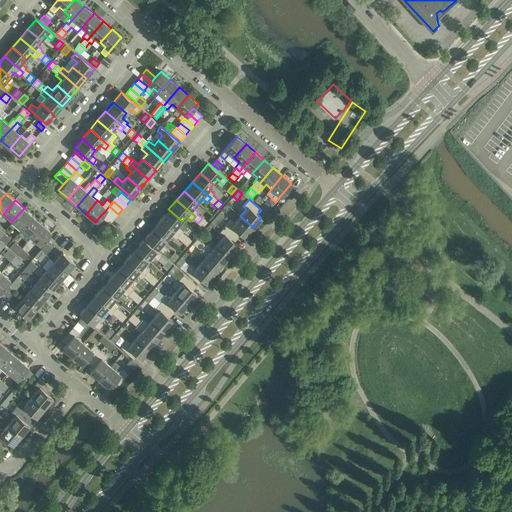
[(261,206),(267,211),(271,207),(265,202),(261,206)]
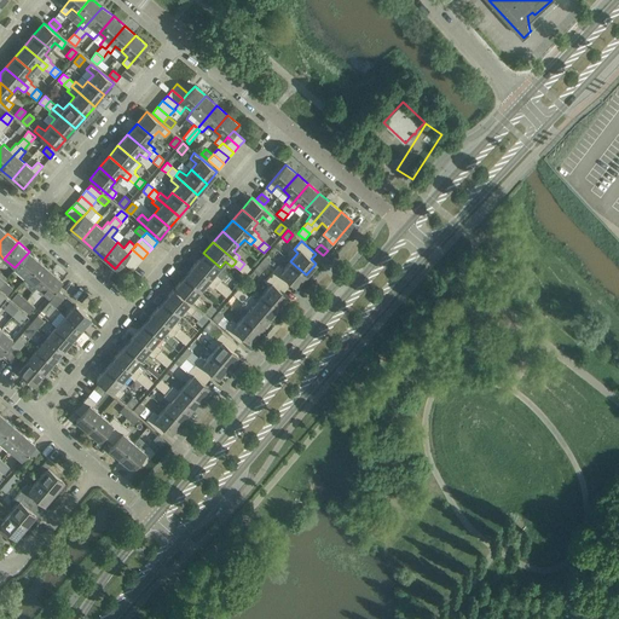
[(132,249),(127,255),(138,265),(143,259),(132,249)]
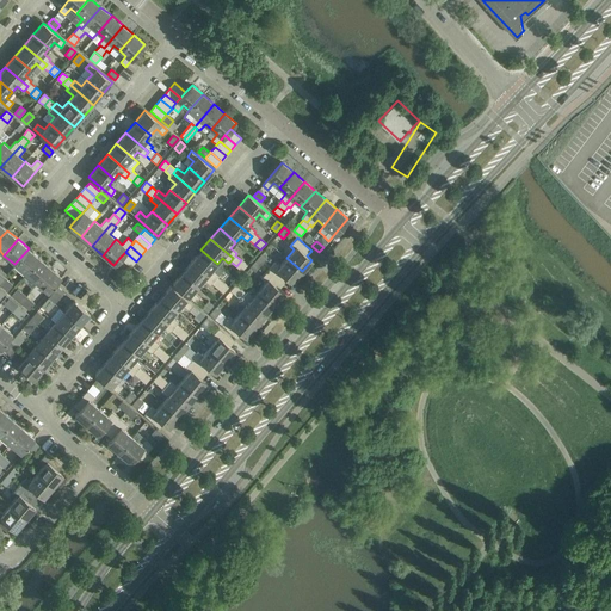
[(29,248),(14,264),(26,273),(39,258),(29,248)]
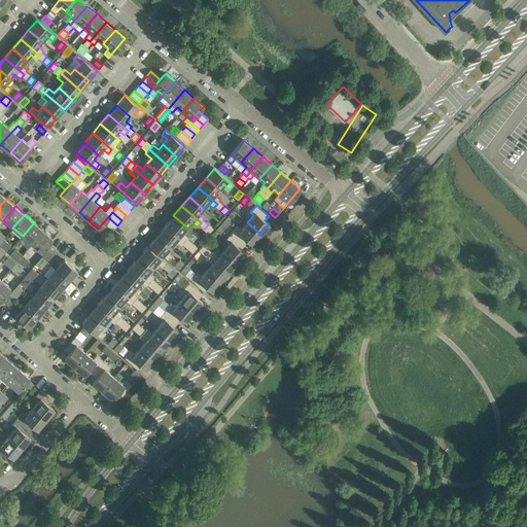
[(173,215),(165,224),(184,242),(182,244),(187,248),(192,243),(187,239),(192,232),(187,227),(173,215)]
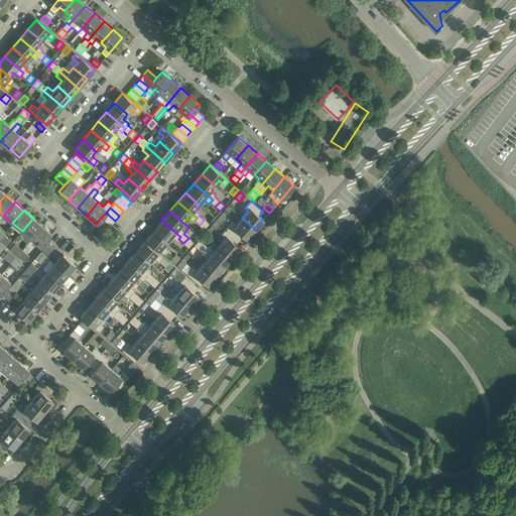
[(101,218),(110,226),(115,221),(106,213),(101,218)]
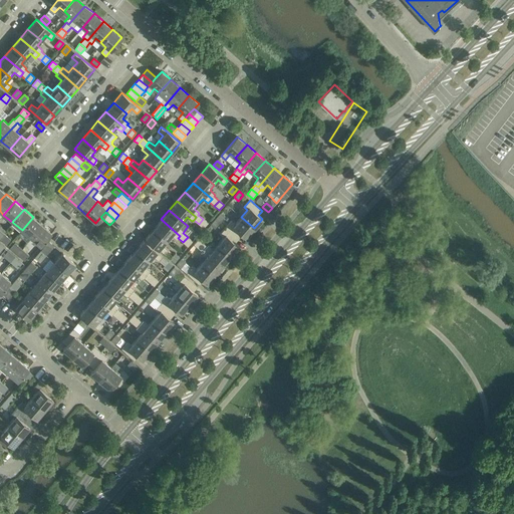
[(221,213),(216,219),(220,222),(225,216),(221,213)]
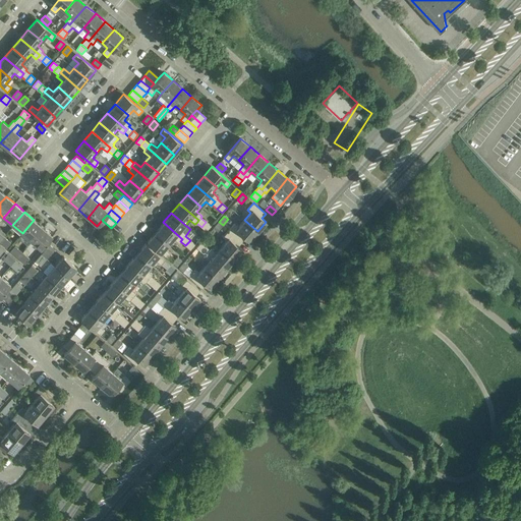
[(22,233),(32,241),(43,228),(34,220),(22,233)]
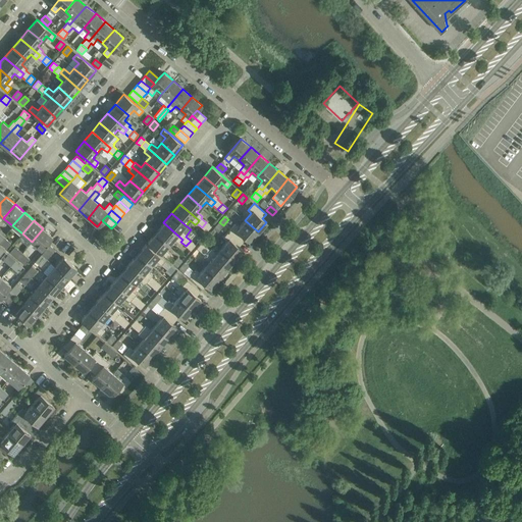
[(236,224),(229,231),(242,242),(246,238),(250,242),(258,231),(245,220),(239,226),(236,224)]
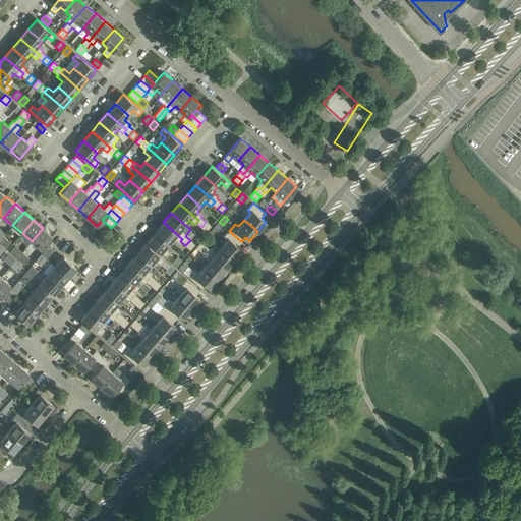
[(156,232),(169,243),(173,238),(179,243),(180,241),(182,239),(163,222),(156,232)]
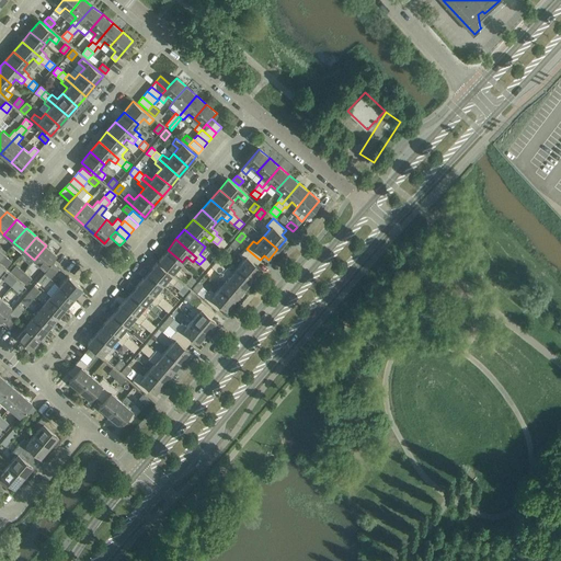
[(227,243),(221,239),(217,244),(221,249),(227,243)]
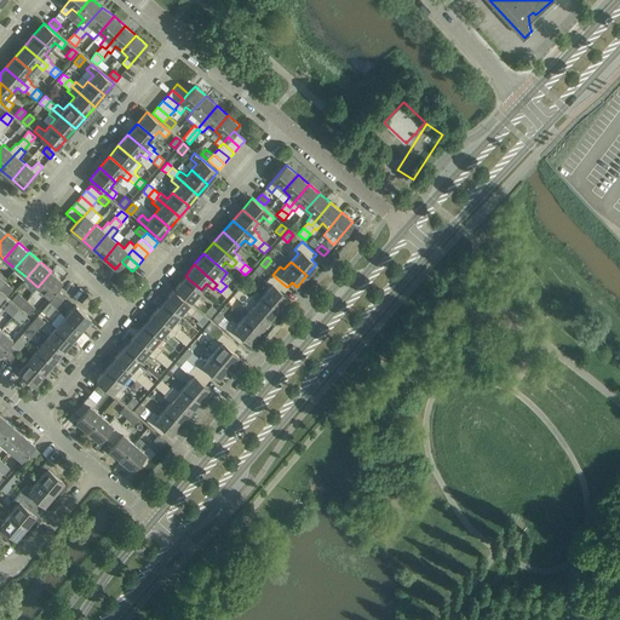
[(259,275),(265,268),(260,264),(254,271),(259,275)]
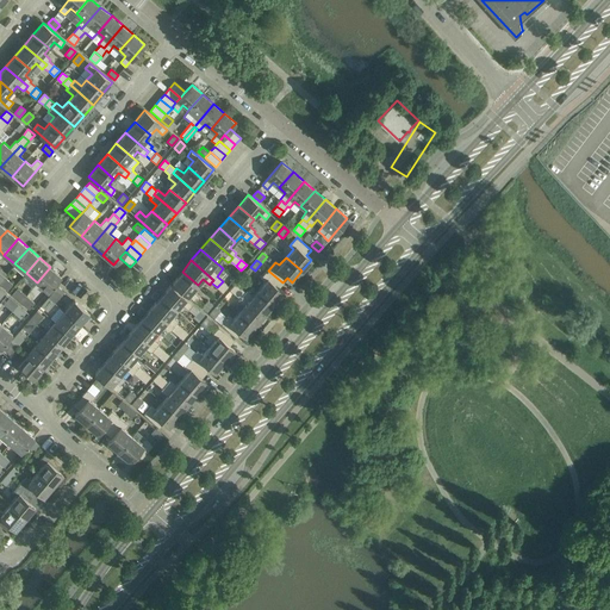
[(62,277),(50,267),(37,282),(48,292),(62,277)]
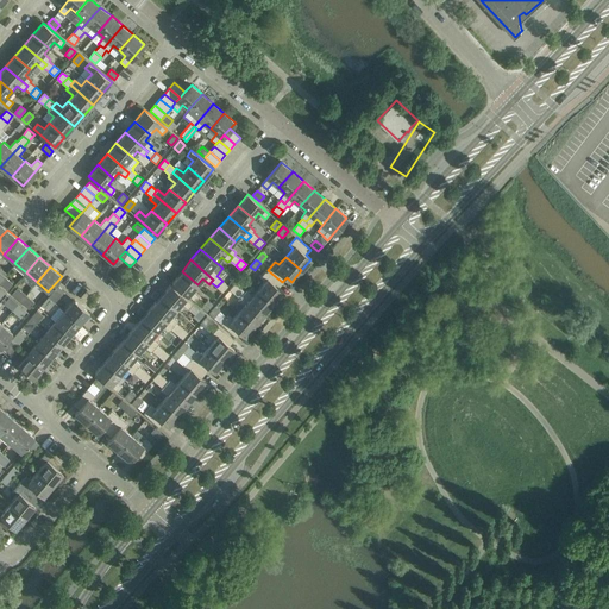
[(278,288),(282,282),(268,270),(261,277),(265,282),(259,289),(275,302),(283,292),(278,288)]
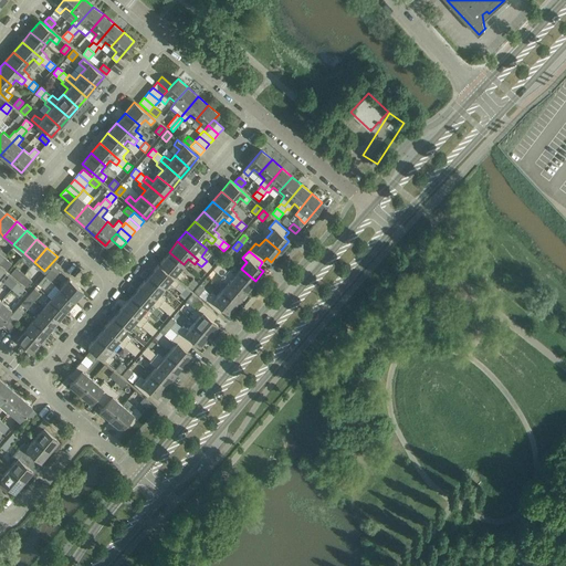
[(179,270),(184,264),(169,252),(160,262),(180,280),(185,275),(179,270)]
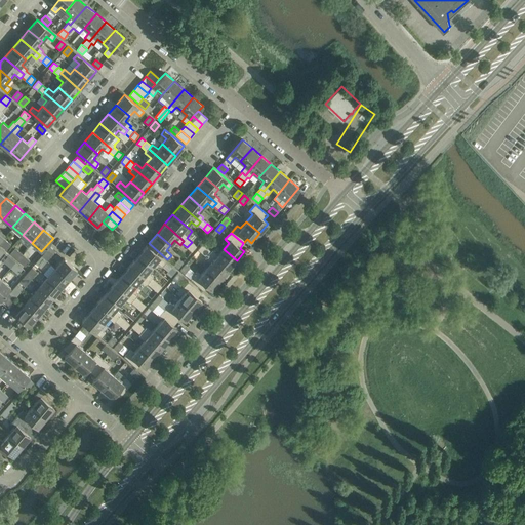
[(10,244),(3,238),(0,241),(0,244),(6,250),(10,244)]
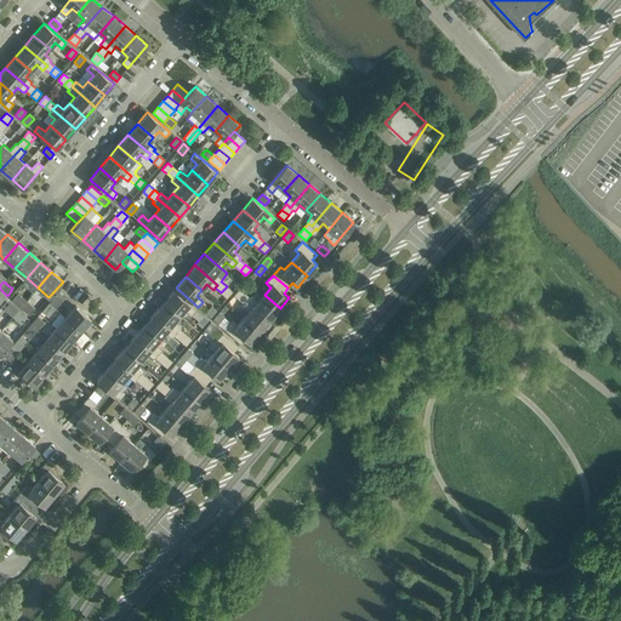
[(232,291),(227,286),(221,292),(227,298),(232,291)]
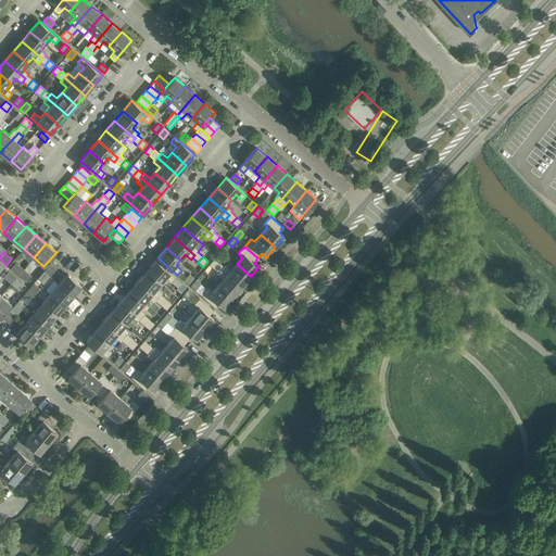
[(210,264),(214,268),(219,262),(215,258),(210,264)]
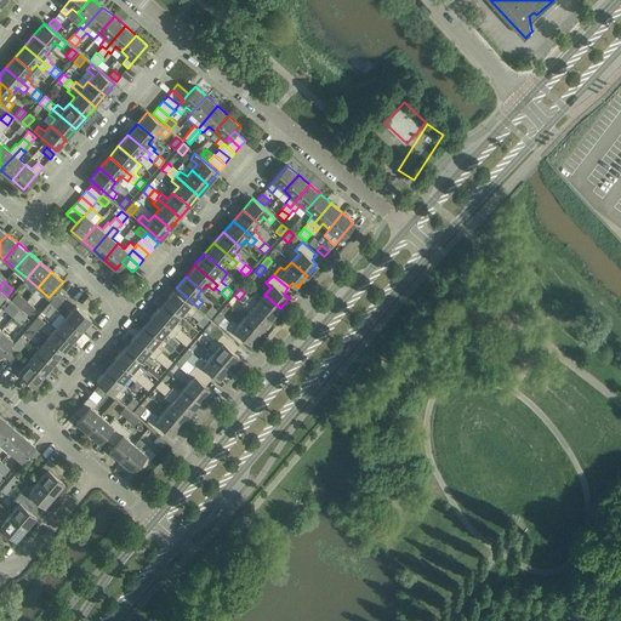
[(164,302),(180,315),(184,309),(192,315),(197,309),(174,290),(164,302)]
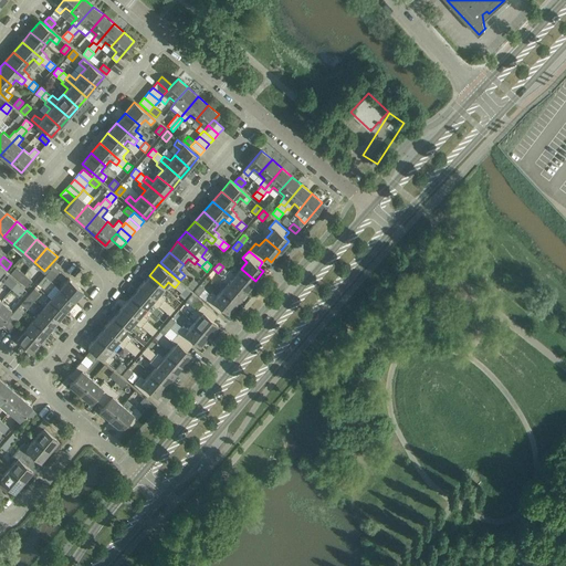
[(53,265),(44,275),(51,281),(60,271),(53,265)]
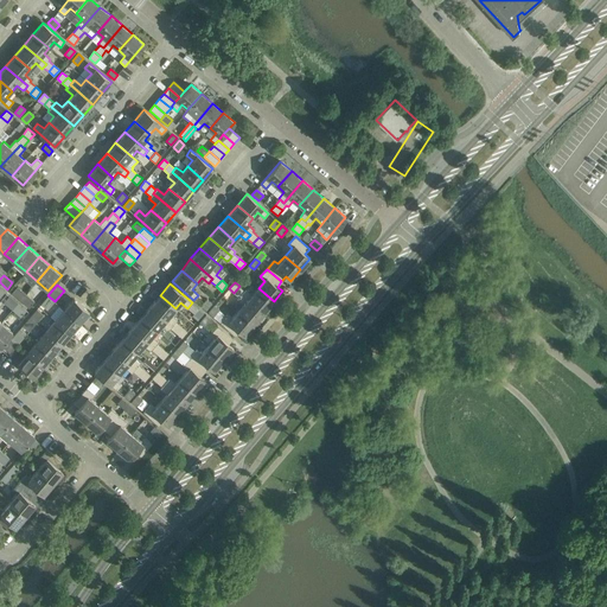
[(263,313),(242,294),(244,291),(240,286),(234,293),(238,298),(237,299),(244,305),(237,311),(253,325),(263,313)]
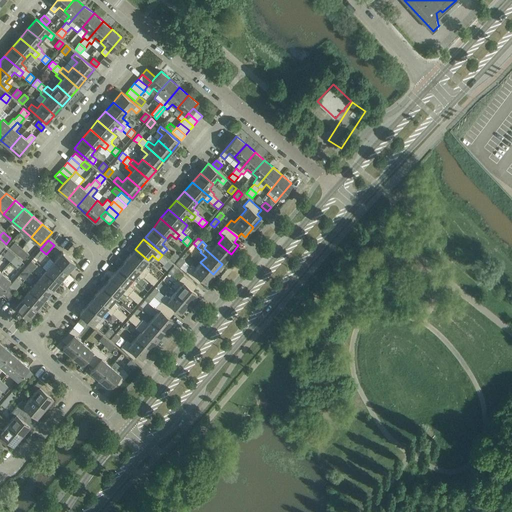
[(9,247),(17,253),(21,248),(14,242),(9,247)]
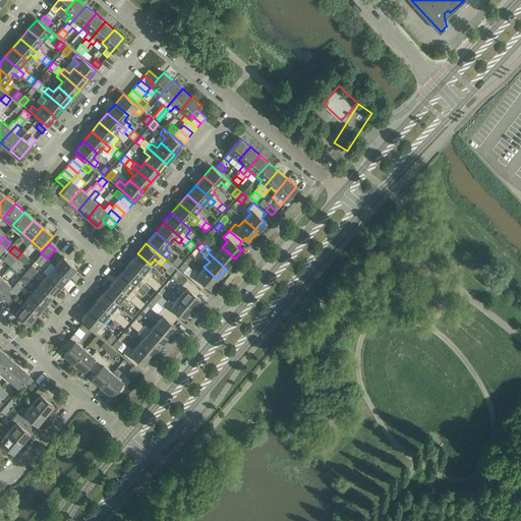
[(211,248),(210,249),(208,252),(226,269),(235,258),(222,247),(217,252),(211,248)]
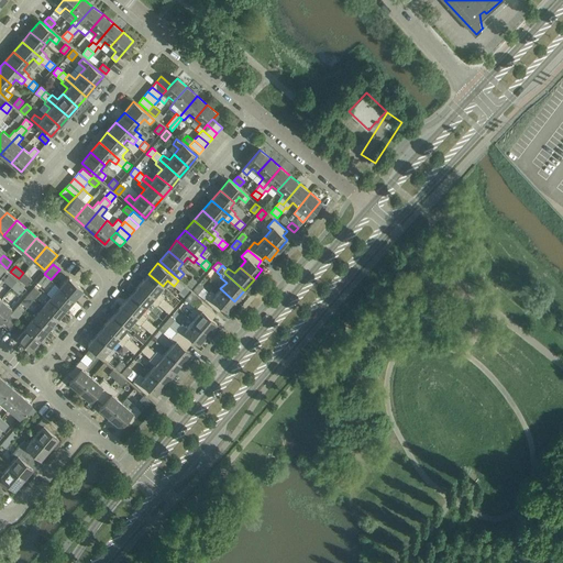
[(31,279),(23,273),(19,278),(26,285),(31,279)]
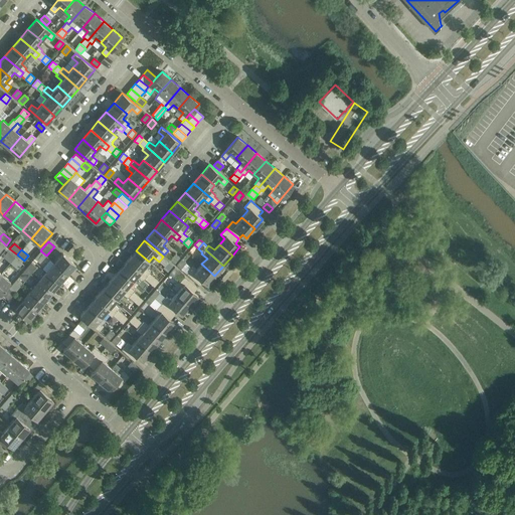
[(3,256),(10,263),(15,258),(7,250),(3,256)]
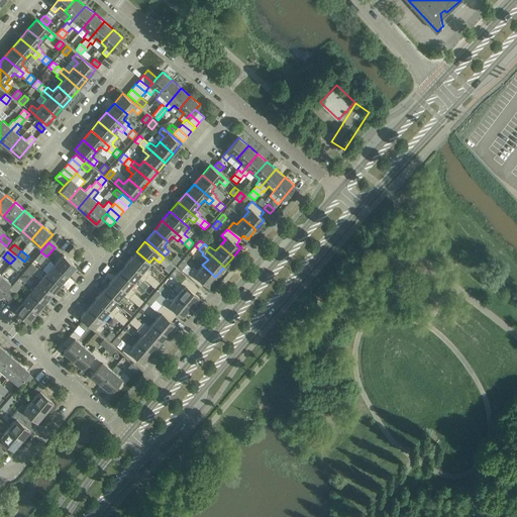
[(40,264),(46,256),(40,251),(34,260),(40,264)]
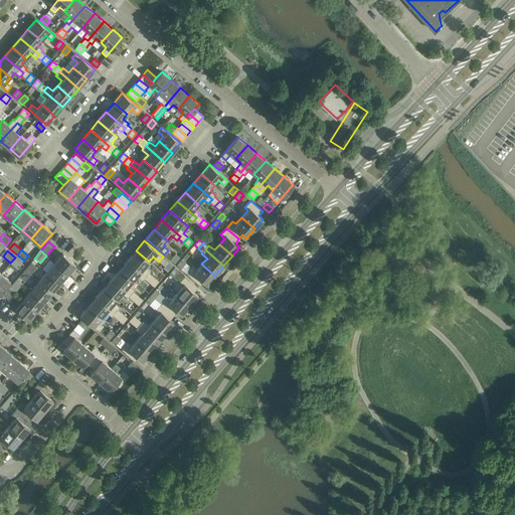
[(149,262),(136,250),(128,260),(147,276),(144,279),(149,283),(154,277),(149,273),(150,272),(145,267),(149,262)]
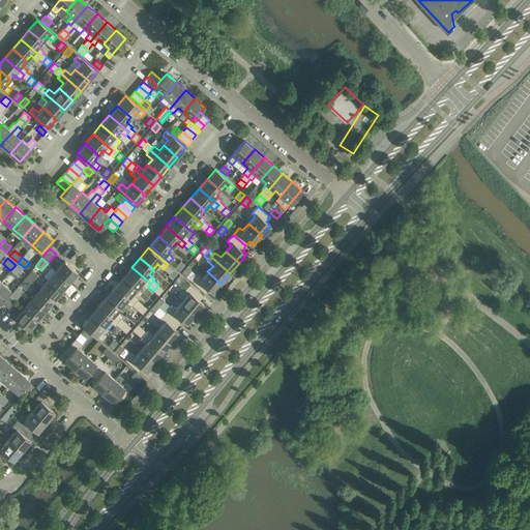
[(64,261),(56,270),(69,282),(78,272),(64,261)]
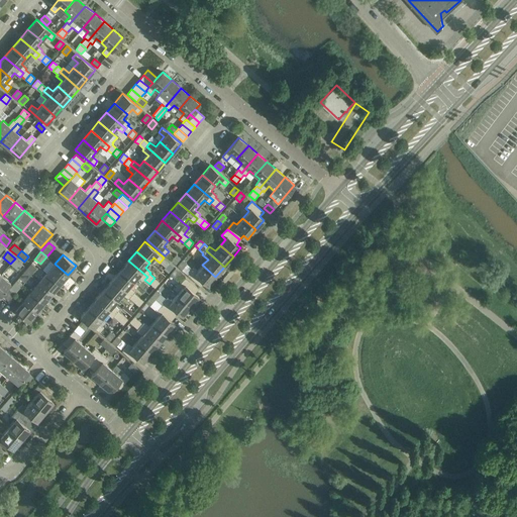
[(175,264),(180,257),(176,254),(171,261),(175,264)]
